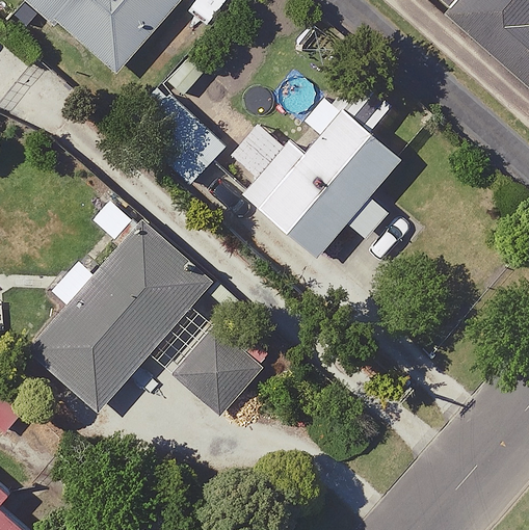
[(32,0),(117,74),(182,0),(32,0)]
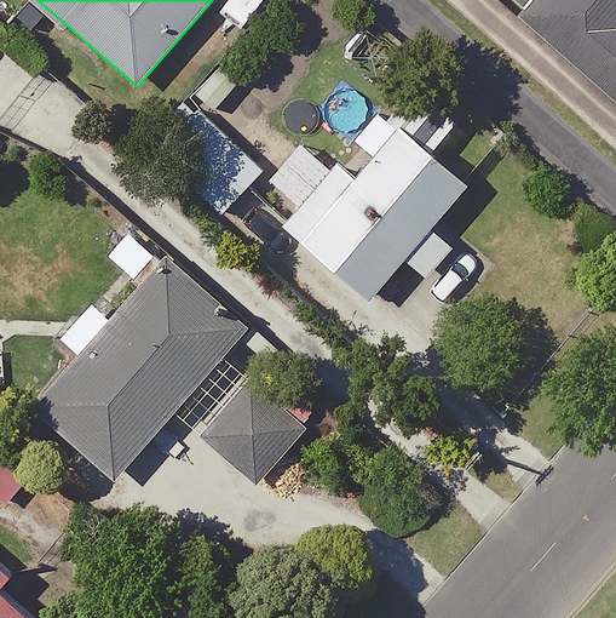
[(530,0),(517,16),(615,102),(615,0),(530,0)]
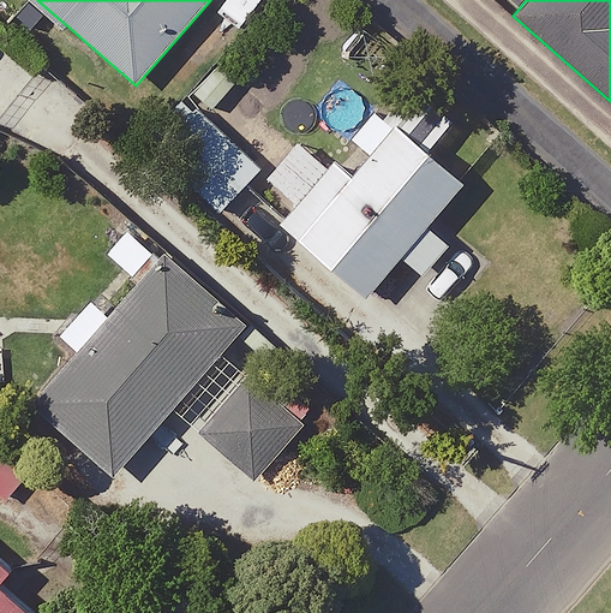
[(220,212),(261,167),(195,109),(155,153),(220,212)]
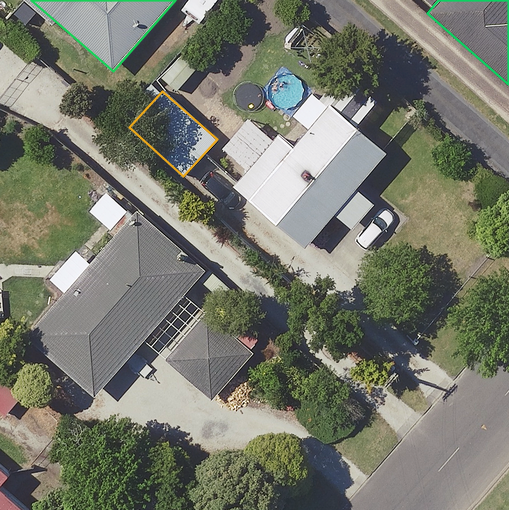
[(306,248),(385,153),(328,105),(249,201),(306,248)]
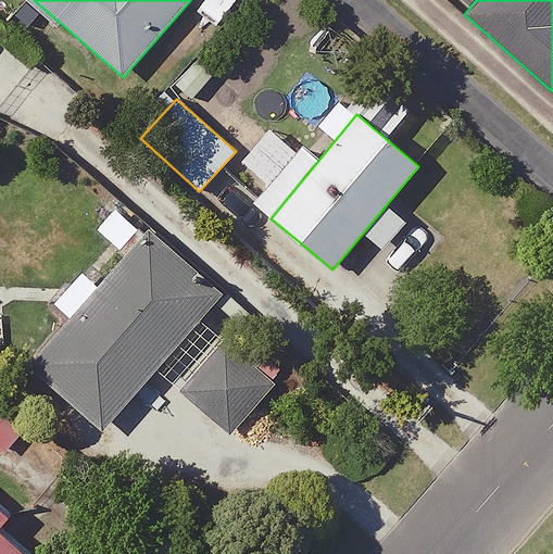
[(220,291),(147,229),(28,367),(101,429),(220,291)]
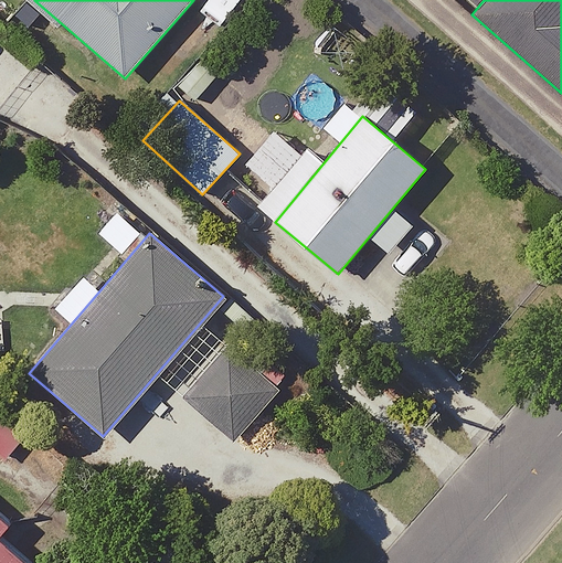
[(228,348),(183,396),(233,441),(276,392),(228,348)]
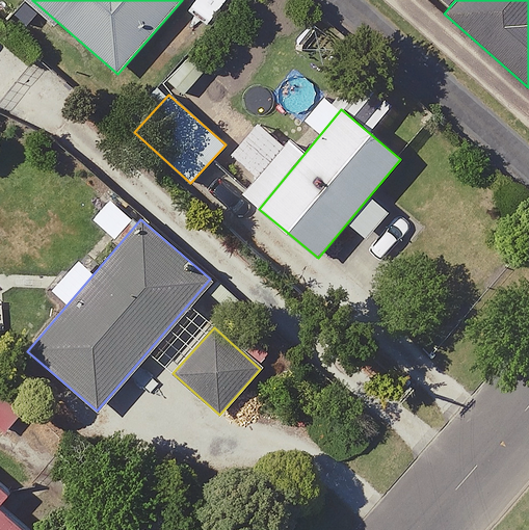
[(0,505),(9,495),(0,486),(0,529),(20,529),(0,512),(0,505)]
